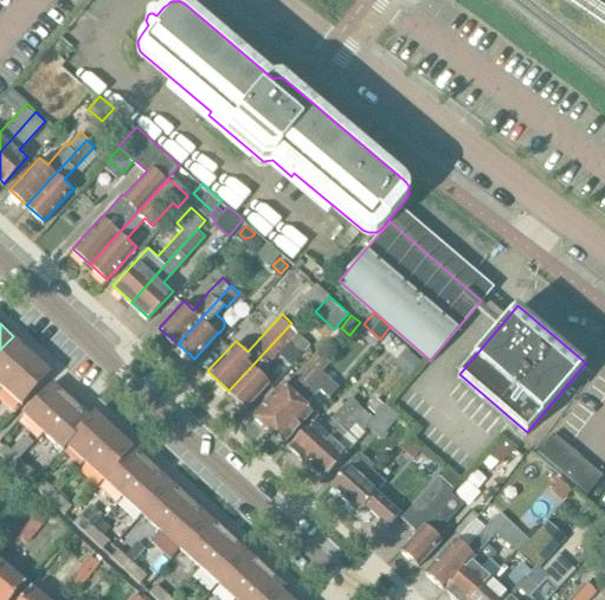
[(291,323),(229,391),(246,406),(270,380),(259,371),(290,337),(298,329),(291,323)]
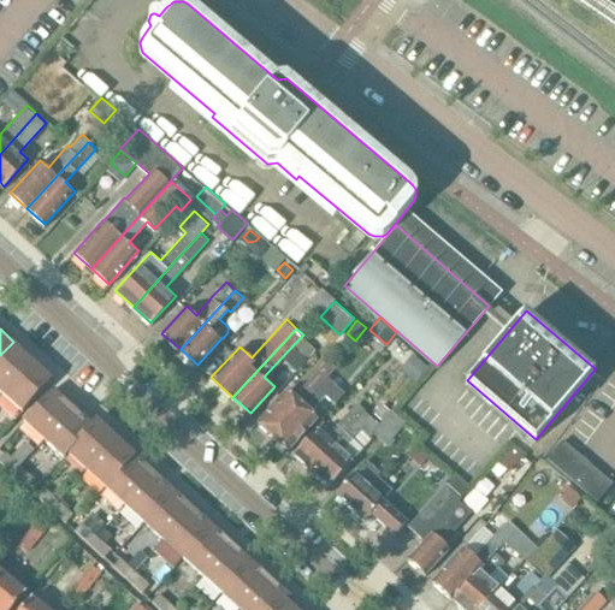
[(303,335),(295,343),(308,355),(317,347),(303,335)]
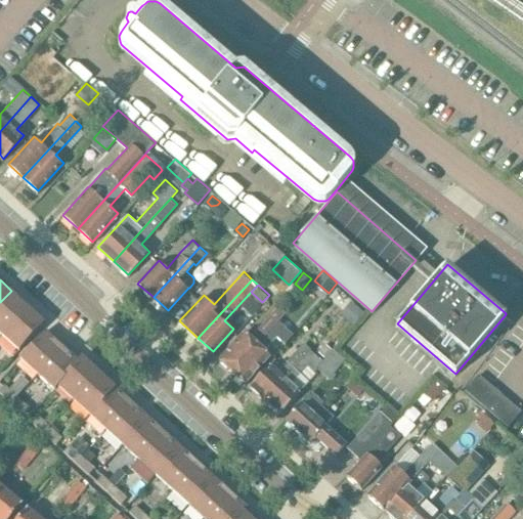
[(11,291),(0,302),(0,331),(2,333),(28,305),(11,291)]
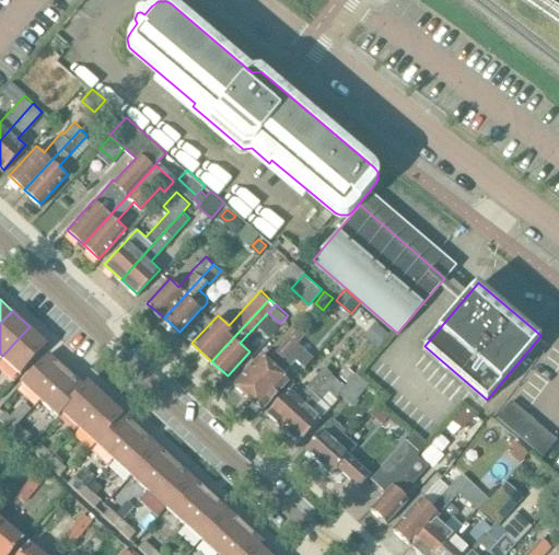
[(389,331),(376,319),(364,333),(379,344),(389,331)]
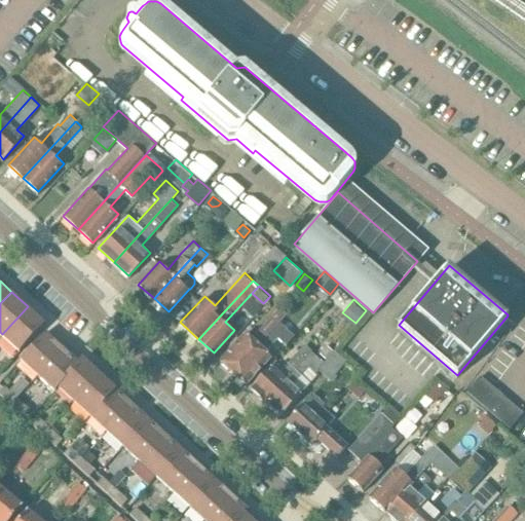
[(233,371),(279,320),(287,311),(280,305),(252,337),(246,331),(220,359),(233,371)]
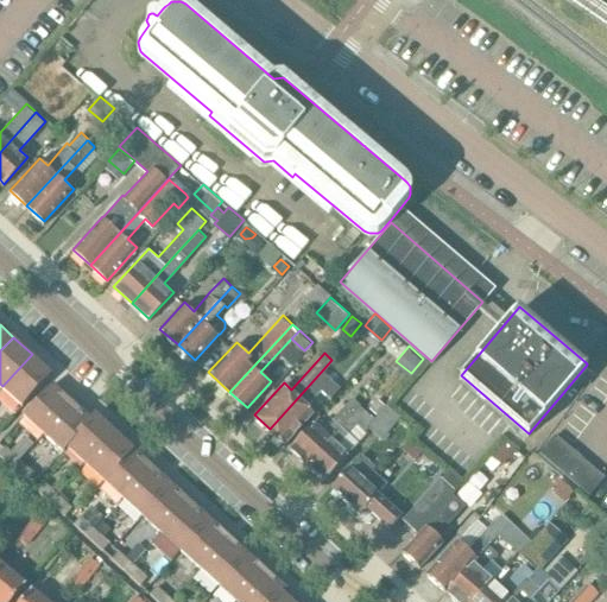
[(32,354),(2,386),(23,405),(52,372),(32,354)]
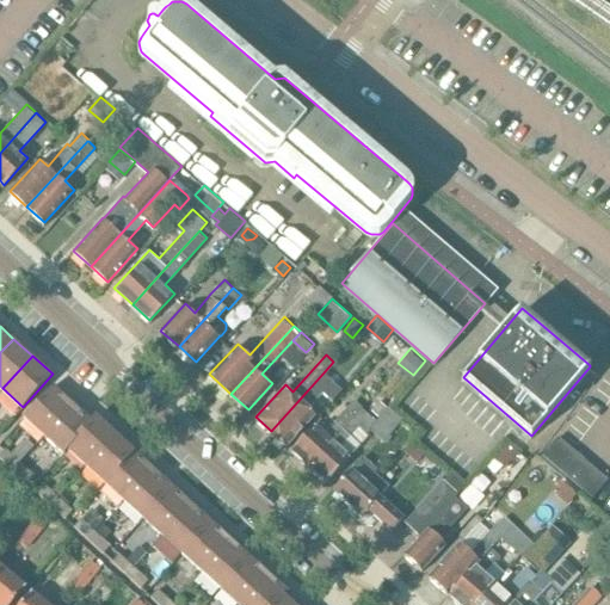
[(325,371),(271,431),(287,445),(316,412),(308,406),(322,390),(332,399),(343,388),(325,371)]
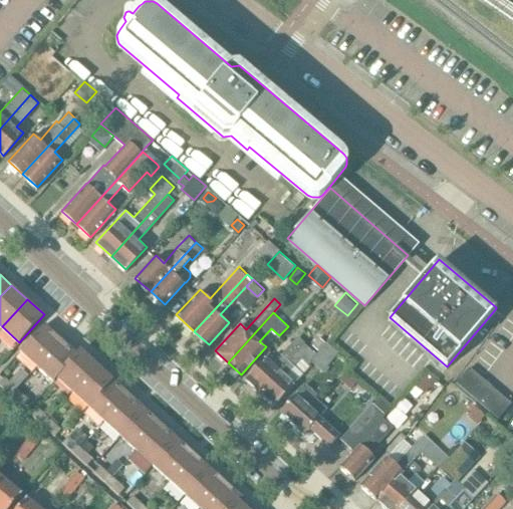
[(36,364),(61,337),(45,322),(20,349),(36,364)]
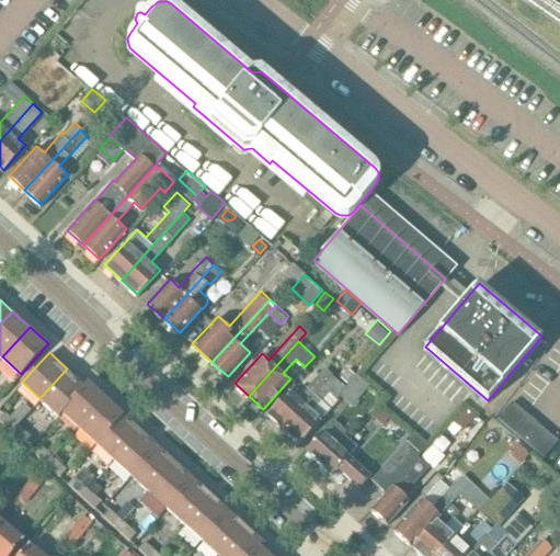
[(283,428),(333,373),(326,365),(307,386),(308,386),(299,397),(289,388),(267,412),(283,428)]
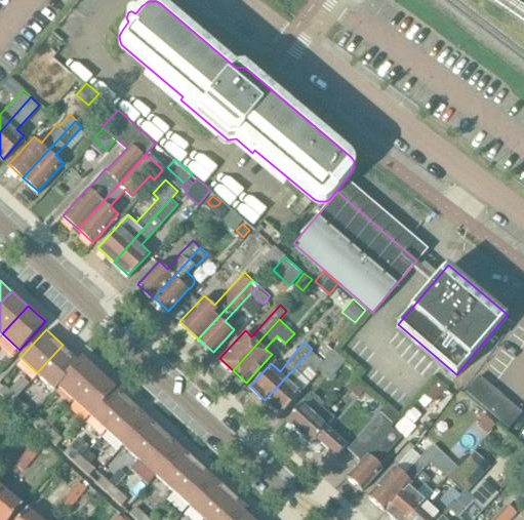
[(63,345),(37,372),(53,388),(83,356),(82,355),(78,359),(63,345)]
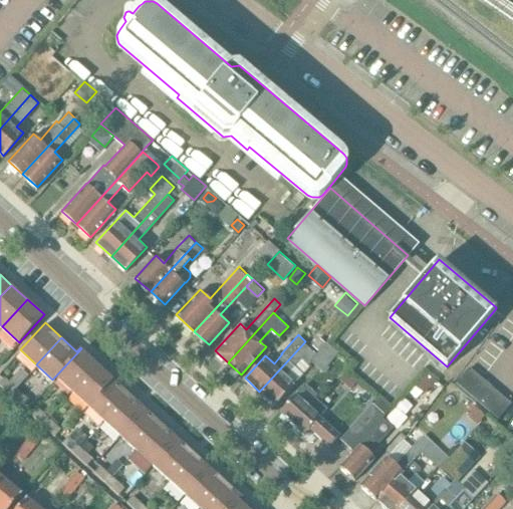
[(336,347),(326,339),(316,351),(305,341),(259,392),(274,405),(294,383),(310,364),(309,362),(312,359),(323,369),(338,350),(335,347),(336,347)]
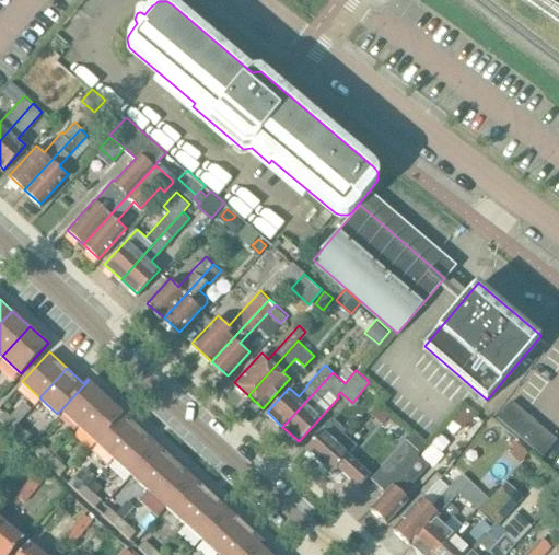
[(89,380),(57,414),(59,415),(62,411),(79,426),(106,395),(89,380)]
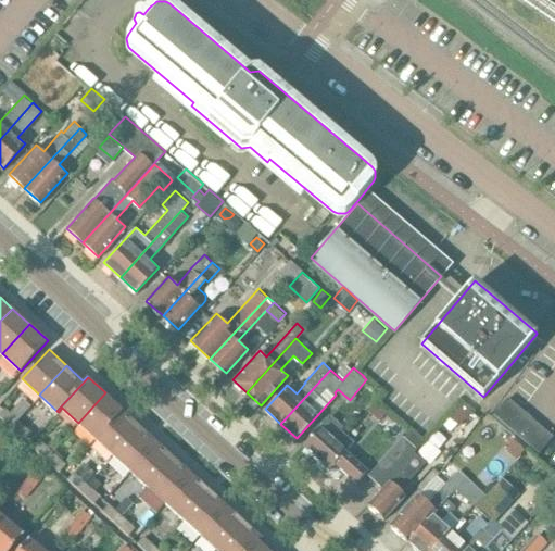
[(105,392),(78,423),(96,438),(123,409),(105,392)]
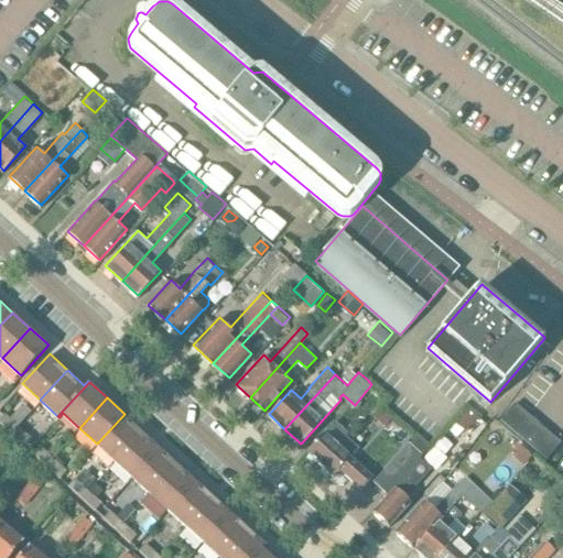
[(561,440),(515,400),(500,417),(547,457),(561,440)]
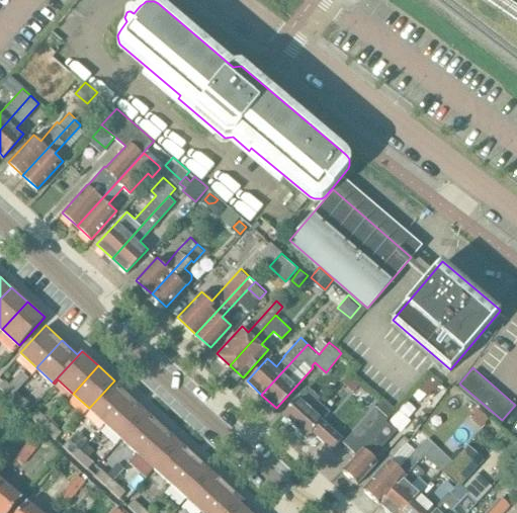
[(350,373),(343,380),(353,390),(360,381),(350,373)]
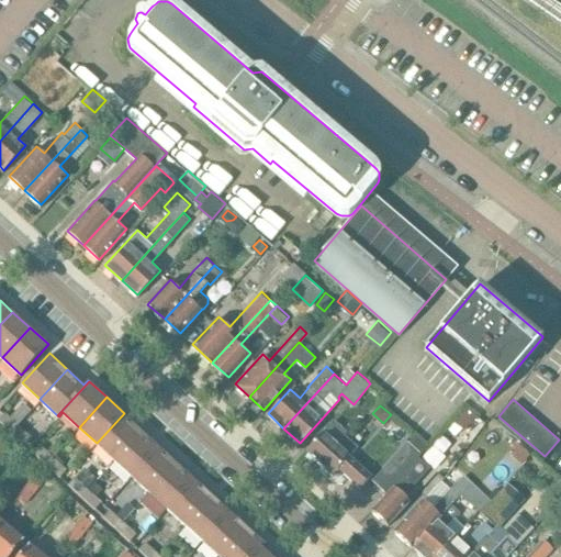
[(461,426),(464,429),(477,414),(466,405),(453,420),(461,426)]
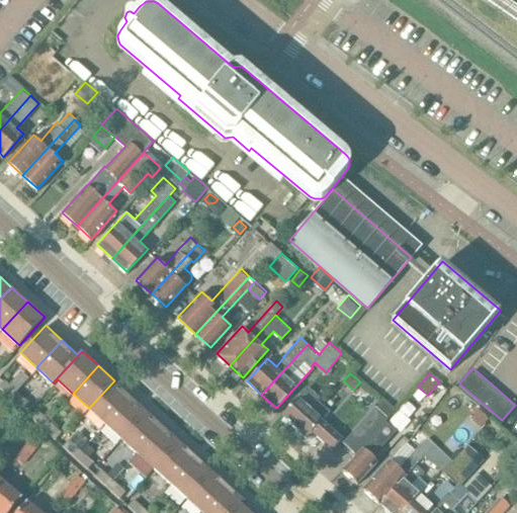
[(0,386),(11,396),(17,390),(5,377),(0,382),(0,386)]
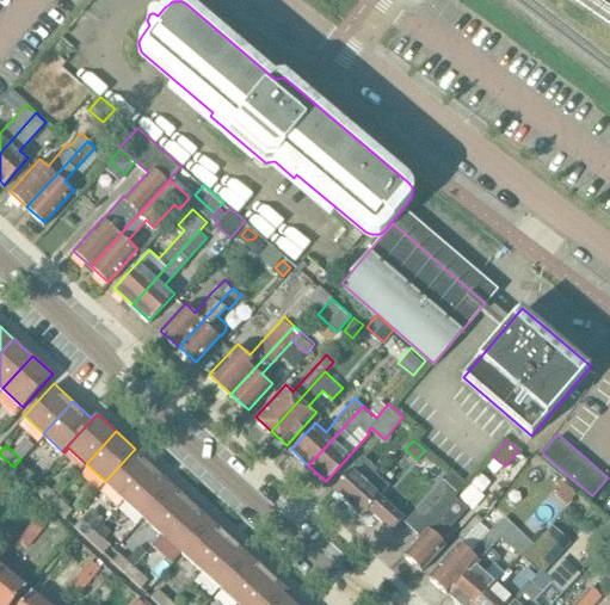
[(135,449),(105,481),(124,499),(154,467),(135,449)]
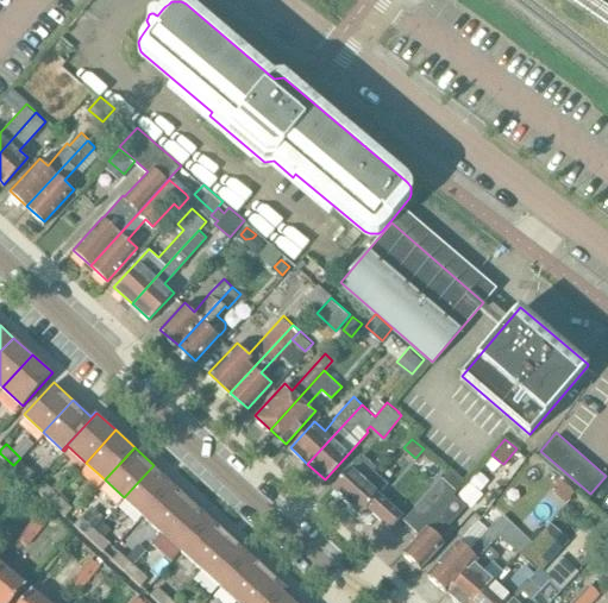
[(368,504),(378,514),(390,526),(402,513),(378,491),(388,482),(375,469),(377,465),(363,452),(332,487),(361,513),(368,504)]
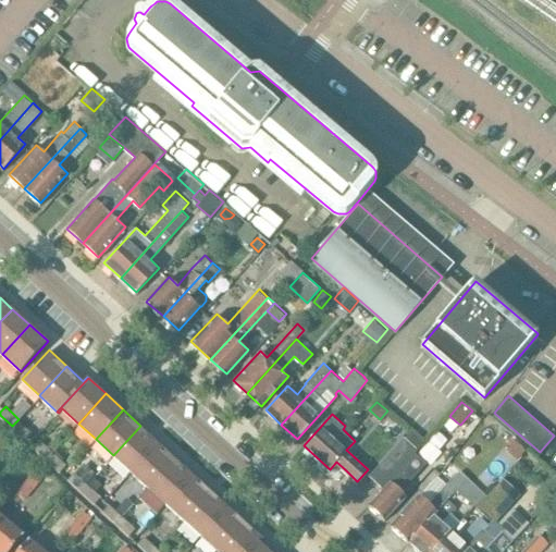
[(19,419),(12,426),(25,439),(33,431),(19,419)]
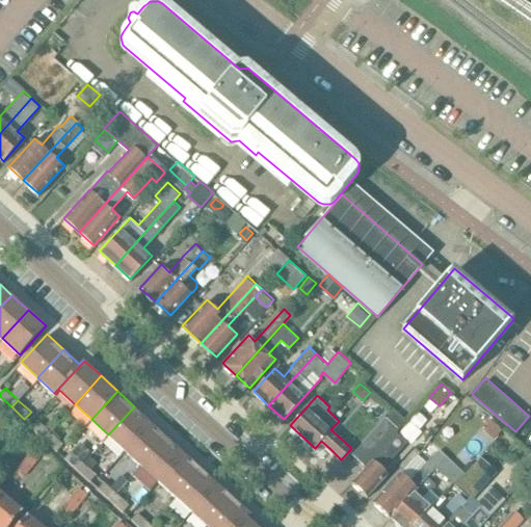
[(134,406),(108,435),(125,450),(151,421),(134,406)]
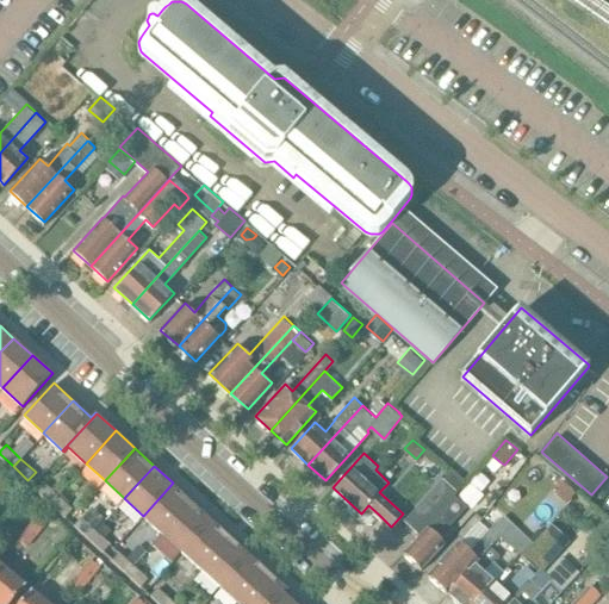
[(443,477),(404,520),(418,533),(454,493),(458,490),(443,478),(443,477)]
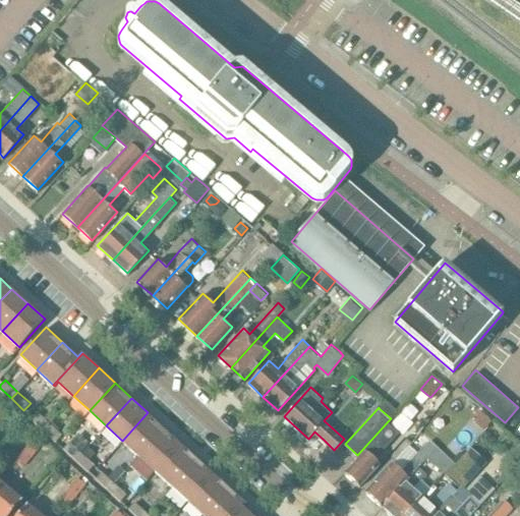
[(44,427),(50,421),(38,409),(32,416),(44,427)]
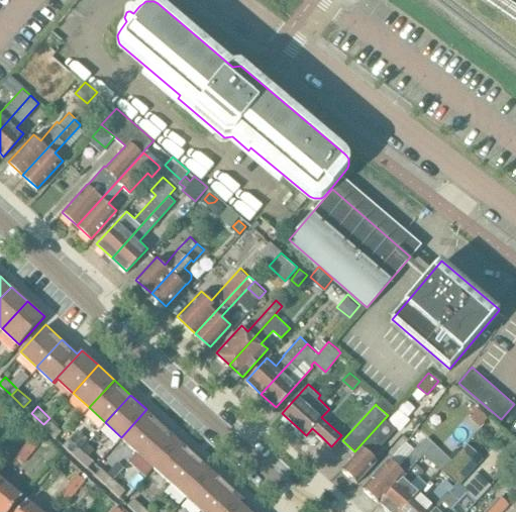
[(146,409),(121,437),(137,451),(163,424),(146,409)]
